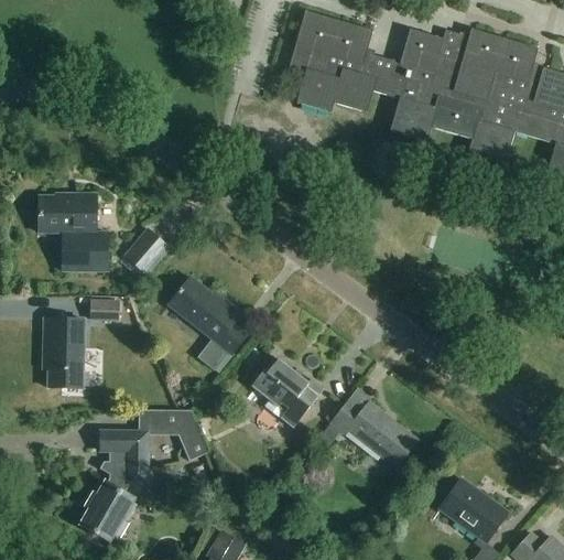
[(563,72),(543,67),(542,68),(534,66),(539,47),(473,29),(469,38),(459,35),(461,33),(446,29),(444,38),(411,28),(401,61),(367,51),(373,28),(305,8),(289,66),(304,71),(296,100),(331,110),(333,100),(367,110),(372,88),(399,96),(390,129),(426,140),(431,126),(472,138),(467,152),(505,163),(513,130),(554,142),(545,174),(563,180),(563,72)]
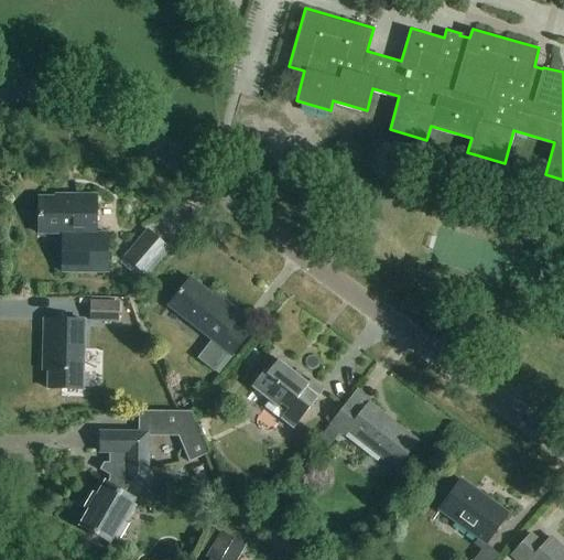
[(97,193),(74,193),(74,195),(40,195),(40,232),(63,232),(64,270),(109,270),(109,232),(97,232),(97,193)]
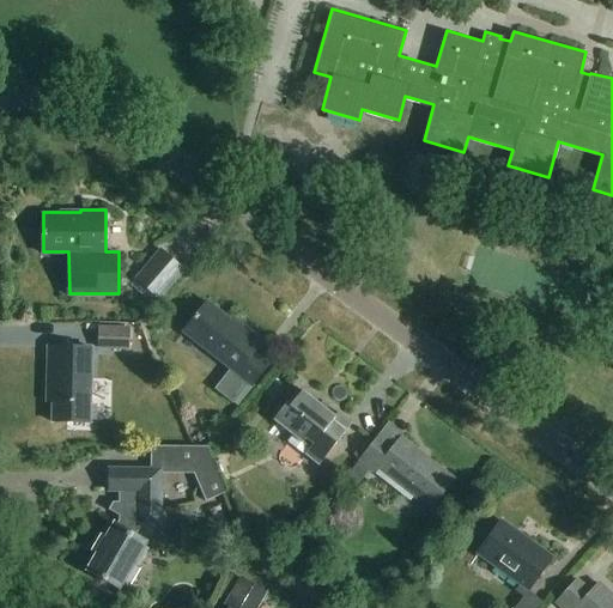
[(156,295),(183,267),(159,244),(133,274),(156,295)]
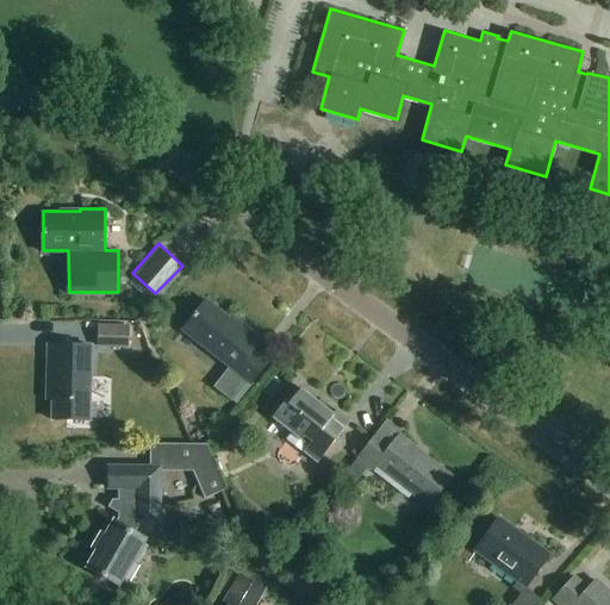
[(232,397),(248,379),(251,382),(274,356),(259,343),(263,336),(243,320),(241,323),(209,297),(184,328),(231,366),(217,384),(232,397)]
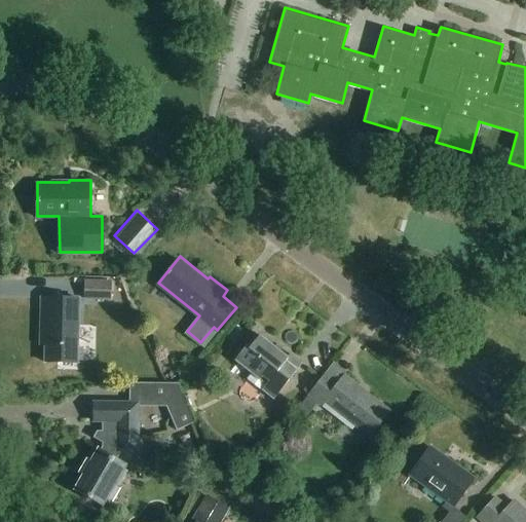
[(84,280),(84,297),(112,297),(112,281),(84,280)]
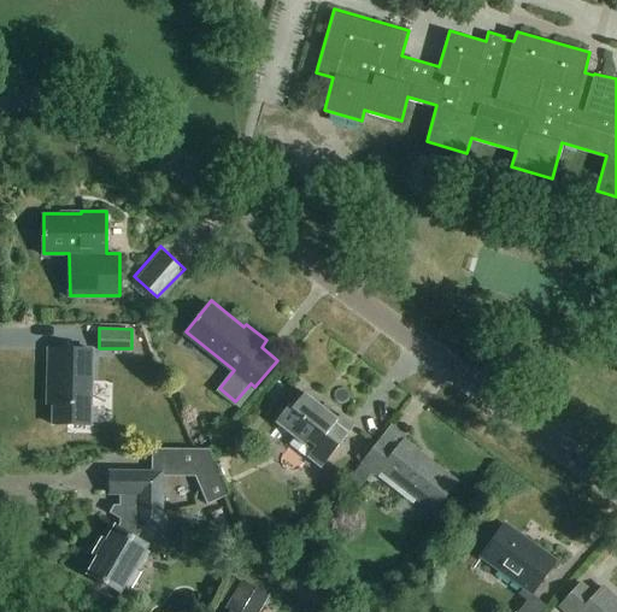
[(93,348),(48,347),(47,390),(53,390),(52,422),(90,423),(93,348)]
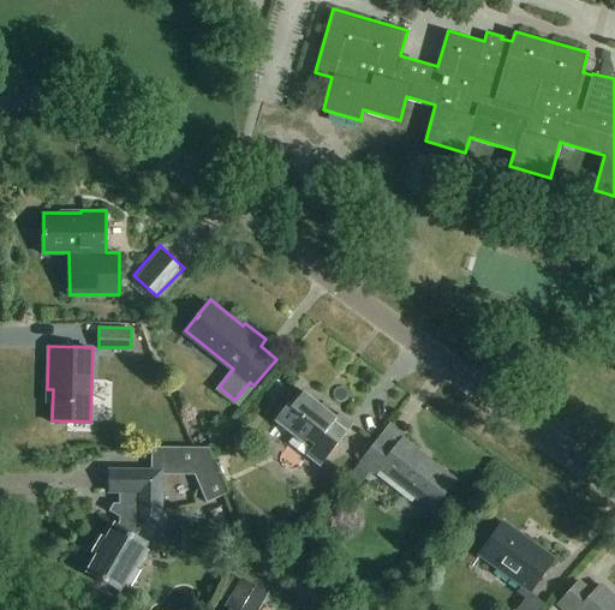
[(299,387),(274,419),(294,436),(312,450),(308,456),(320,465),(353,423),(339,412),(335,416),(299,387)]
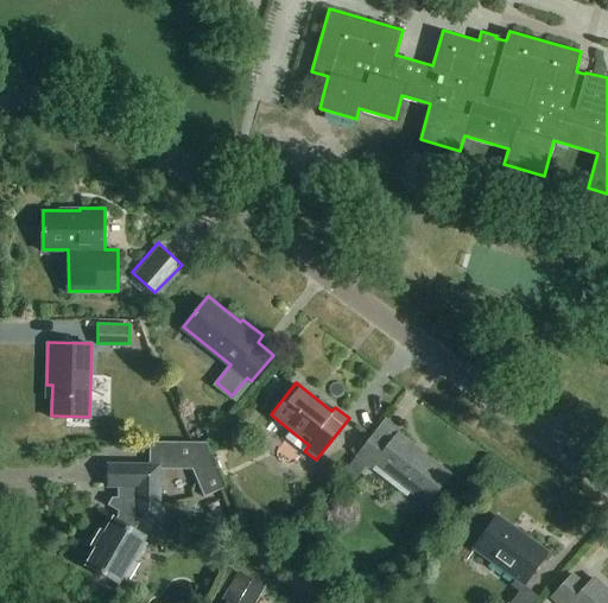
[(391,442),(377,430),(358,455),(373,467),(377,462),(428,502),(449,474),(398,432),(391,442)]
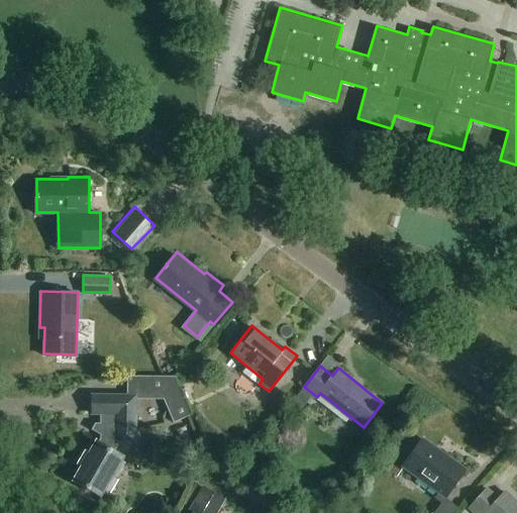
[(174,379),(141,379),(141,394),(167,394),(176,416),(188,411),(174,379)]
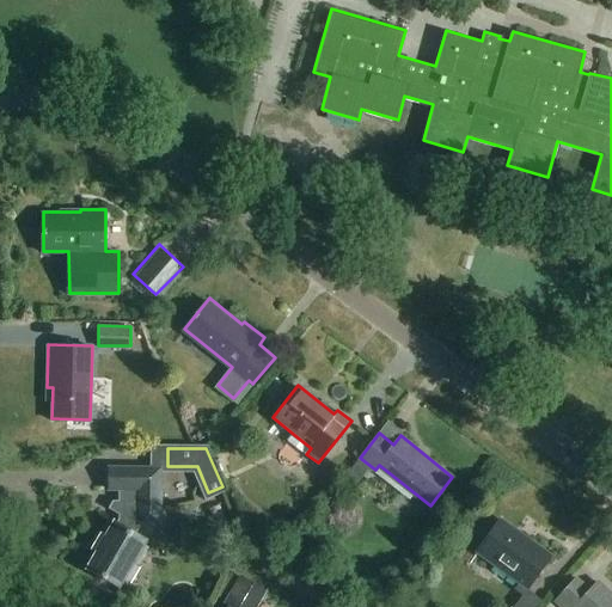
[(357,483),(368,467),(357,459),(346,474),(357,483)]
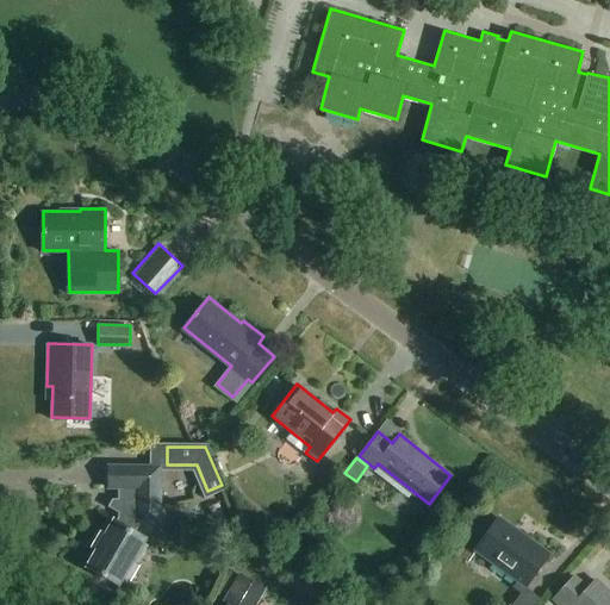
[(161,521),(162,465),(109,465),(109,486),(118,486),(118,498),(112,498),(112,506),(118,516),(116,521),(113,519),(87,566),(118,584),(145,538),(134,531),(139,521),(161,521)]
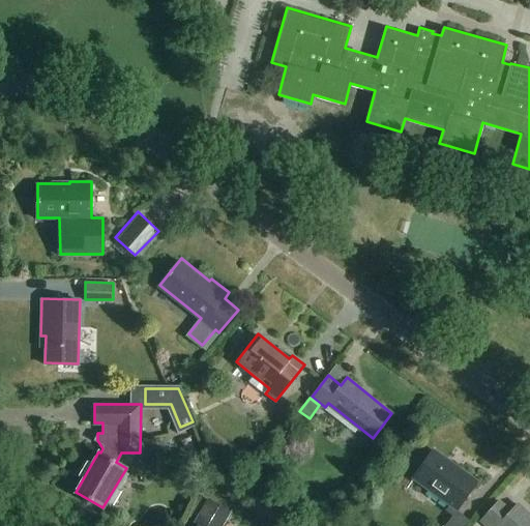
[(477,479),(434,448),(413,476),(457,508),(477,479)]
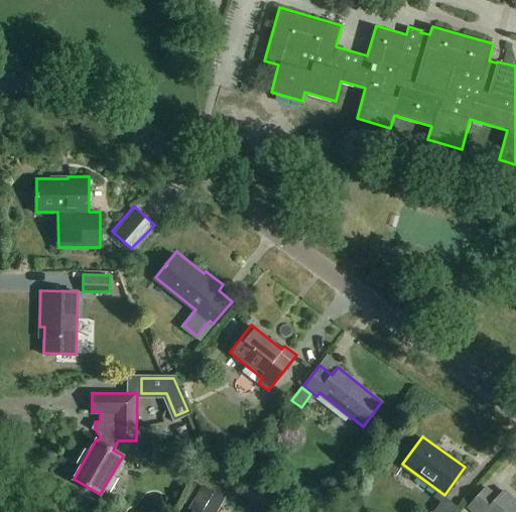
[(189,507),(194,509),(190,511),(216,511),(226,497),(203,484),(189,507)]
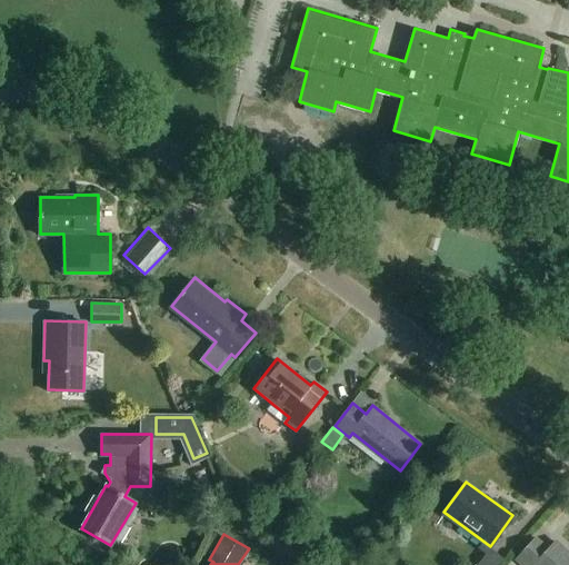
[(568,564),(568,552),(556,541),(549,548),(536,537),(517,558),(523,564),(568,564)]
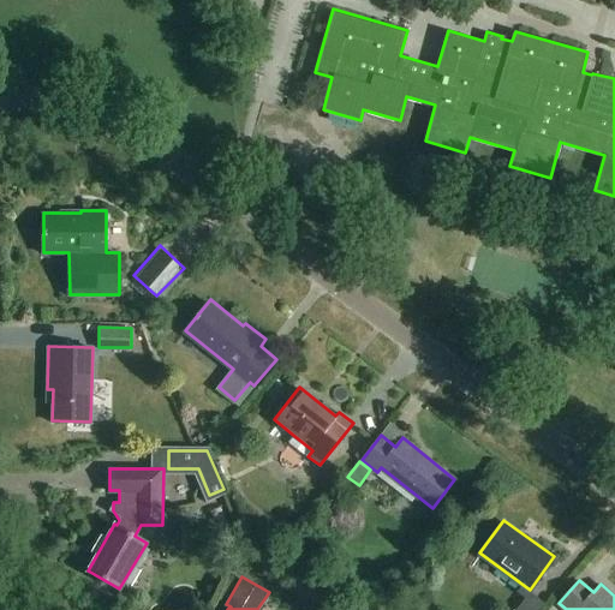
[(532,591),(514,609),(538,609),(545,603),(532,591)]
